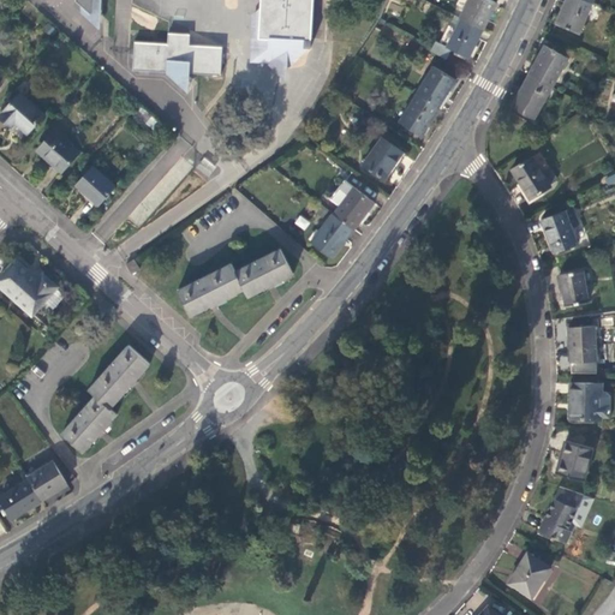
[(76,0),(91,15),(99,6),(99,0),(76,0)]
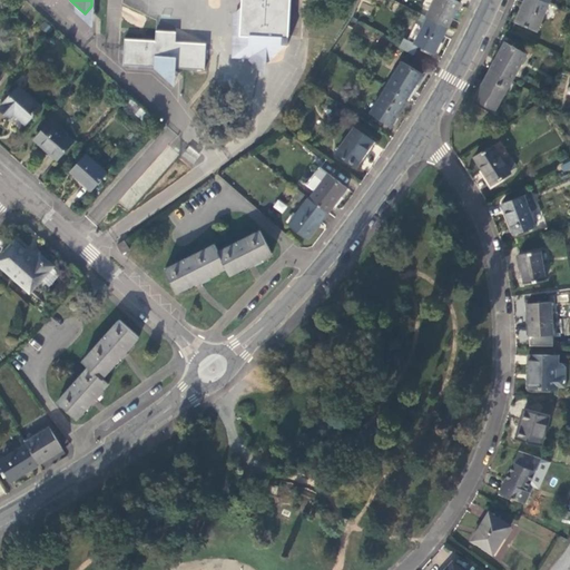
[(242,0),(242,15),(241,36),(249,36),(249,46),(264,59),(278,43),(288,43),(291,0),(242,0)]
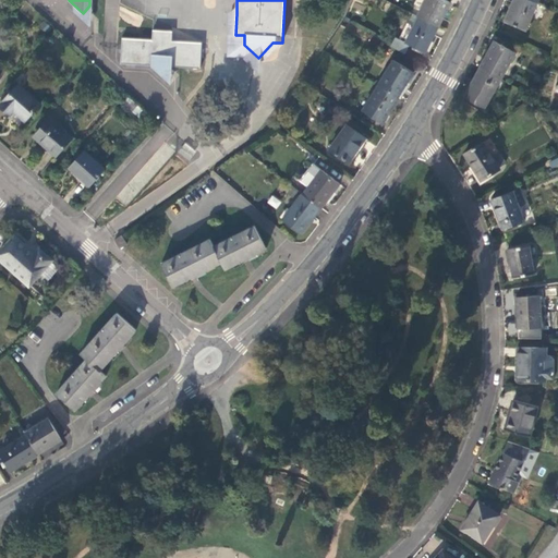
[(424,4),(421,14),(440,23),(446,12),(451,0),(416,0),(416,1),(424,4)]
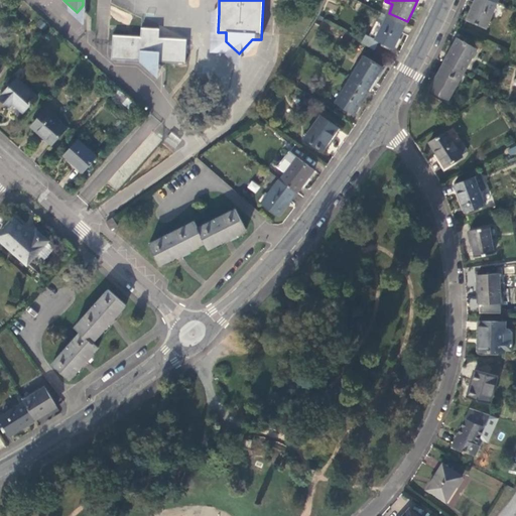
[(488,24),(498,0),(476,0),(476,1),(470,16),(488,24)]
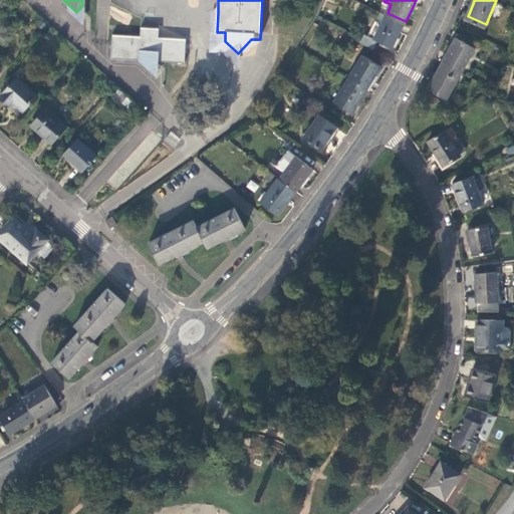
[(237,63),(238,53),(225,41),(225,32),(217,32),(218,13),(213,13),(211,51),(224,52),(237,63)]
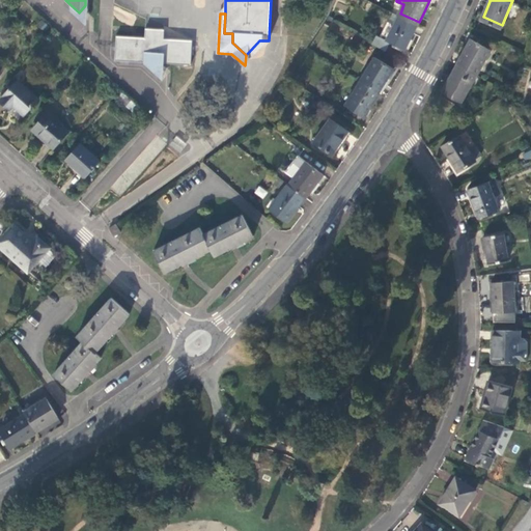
[(415,32),(419,22),(400,14),(396,22),(389,19),(382,34),(408,47),(415,32)]
